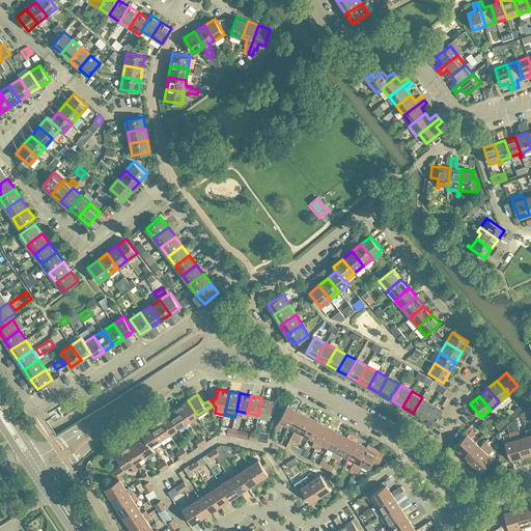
[(270,418),(274,400),(261,397),(258,415),(270,418)]
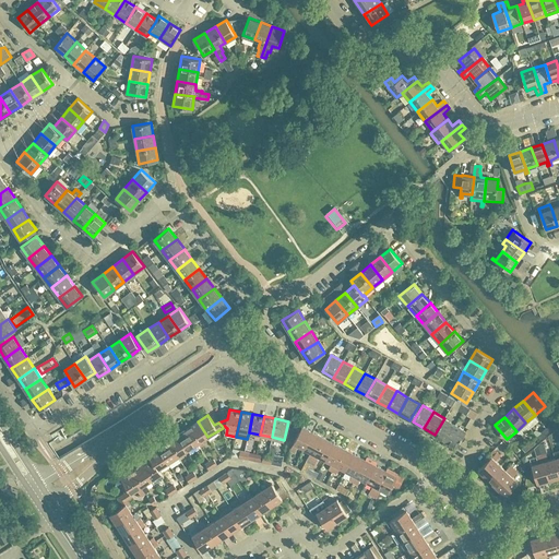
[(445,441),(455,425),(444,418),(435,435),(445,441)]
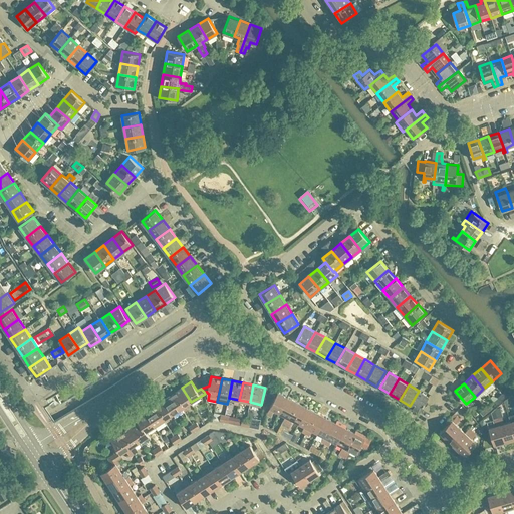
[(191,402),(182,388),(173,394),(182,408),(191,402)]
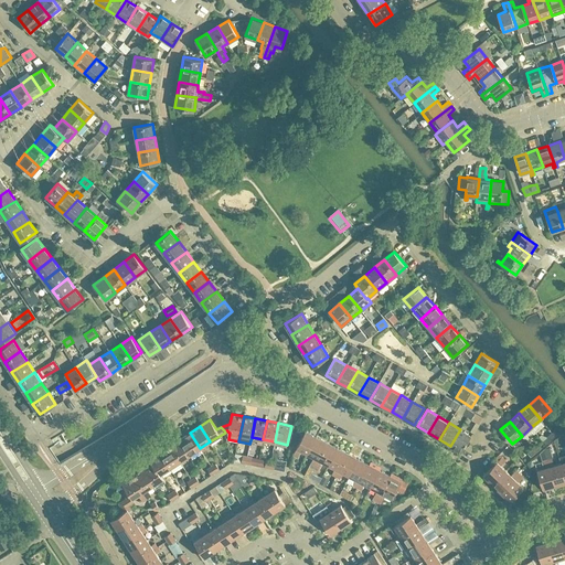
[(461,452),(471,436),(460,429),(450,446),(461,452)]
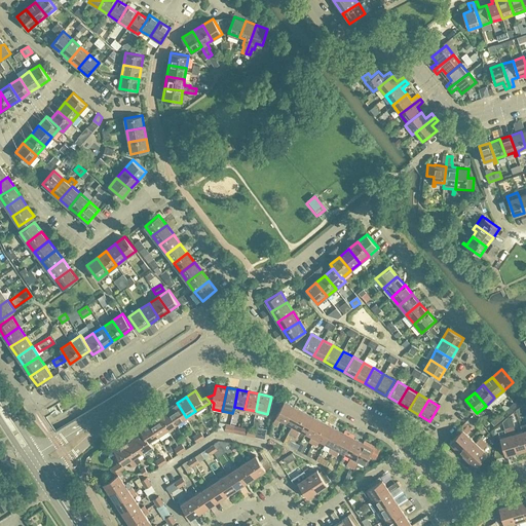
[(287,422),(295,406),(285,401),(284,402),(278,412),(276,416),(276,417),(273,422),(277,424),(280,419),(287,422)]
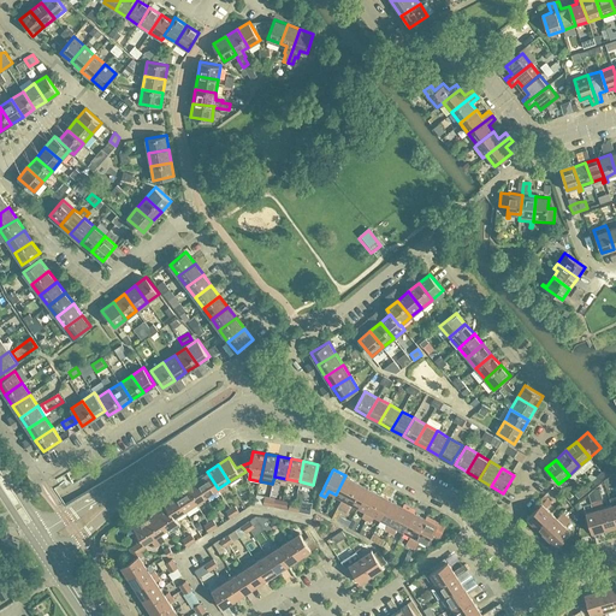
[(221,493),(218,489),(207,472),(196,479),(207,496),(209,501),(221,493)]
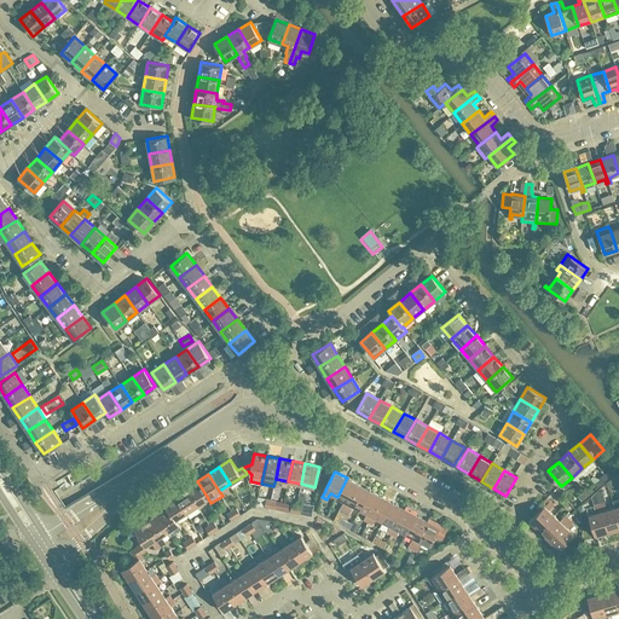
[(343,513),(358,484),(347,478),(337,497),(343,501),(339,510),(343,513)]
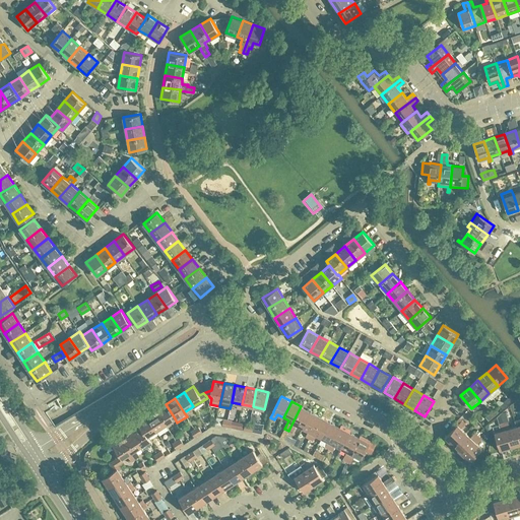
[(166,425),(175,418),(166,404),(155,410),(166,425)]
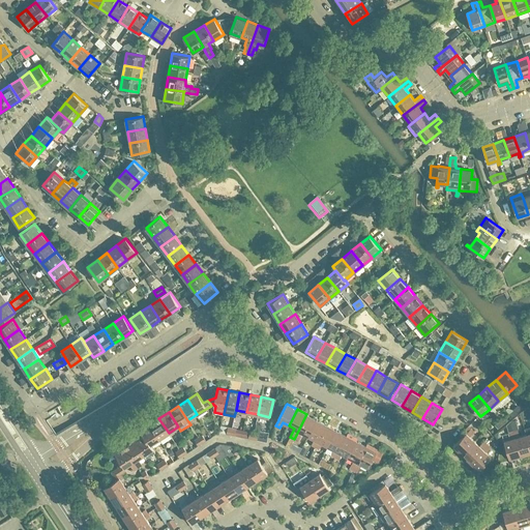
[(308,436),(317,419),(306,414),(294,439),(298,441),(302,433),(308,436)]
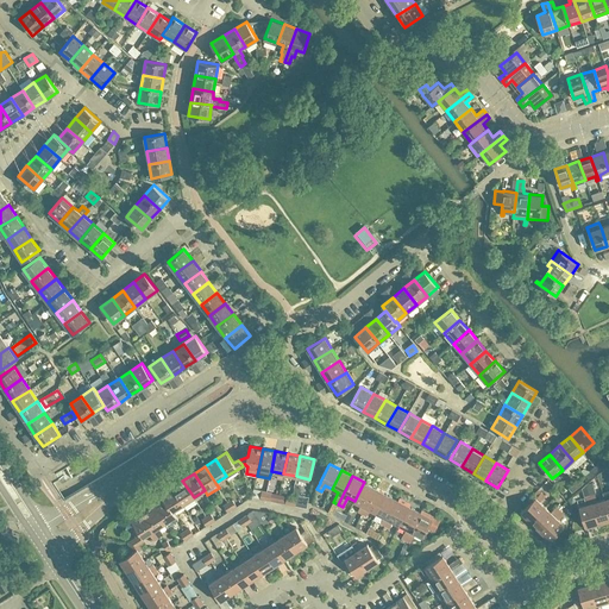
[(194,497),(182,481),(171,488),(183,504),(194,497)]
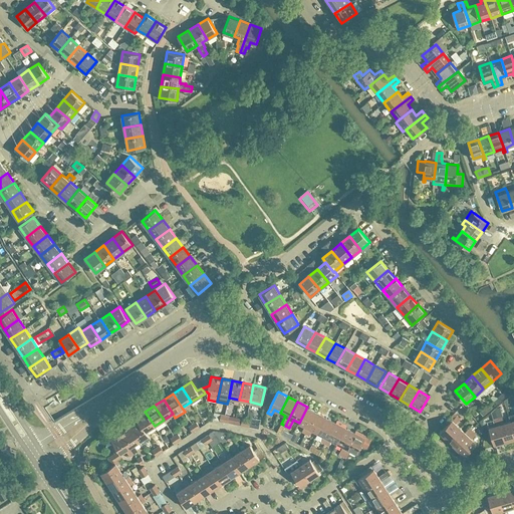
[(305,433),(316,413),(307,407),(299,423),(304,426),(302,431),(305,433)]
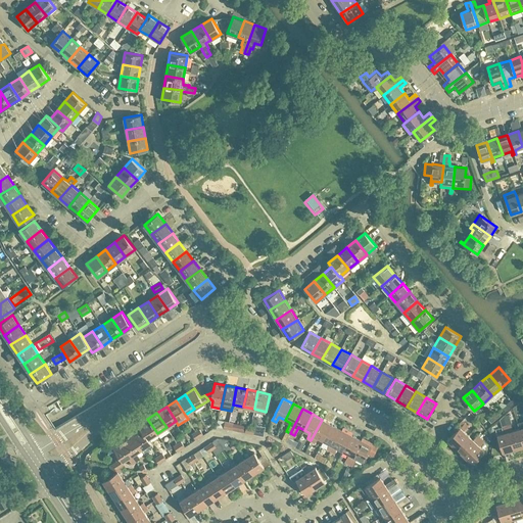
[(468,415),(463,420),(469,426),(474,421),(468,415)]
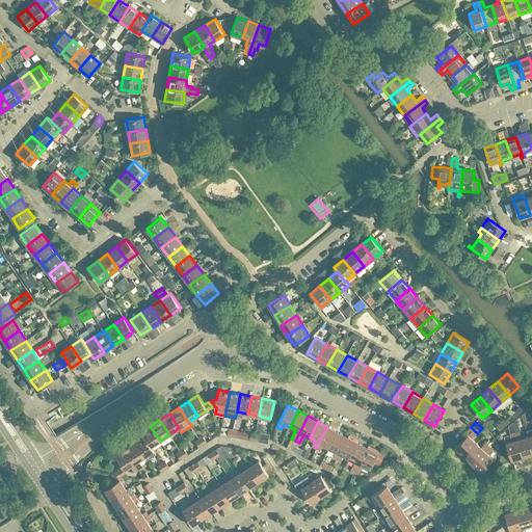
[(160,441),(150,426),(140,432),(143,436),(151,447),(160,441)]
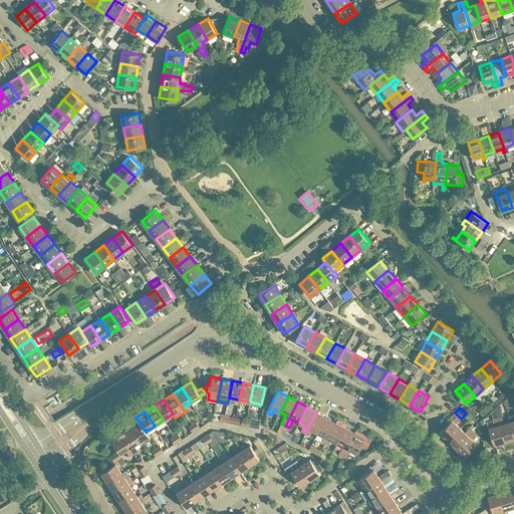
[(220,420),(224,421),(225,415),(215,413),(213,419),(220,420)]
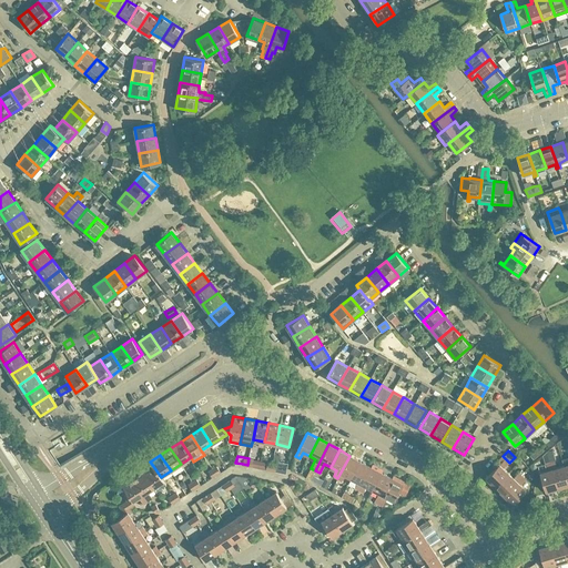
[(352,478),(361,462),(350,456),(337,478),(342,480),(345,475),(352,478)]
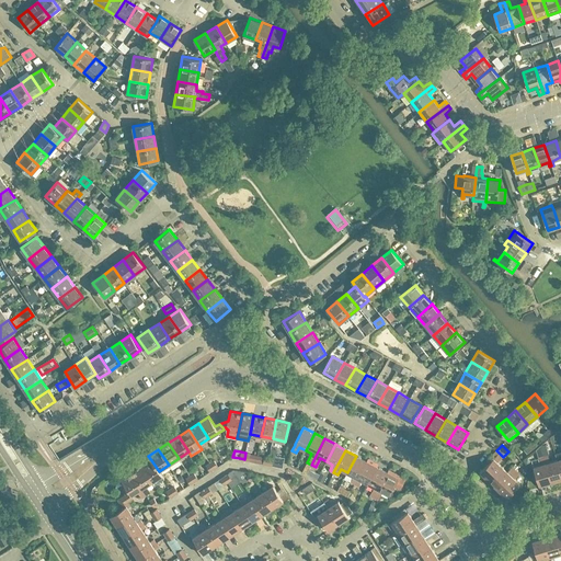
[(494,457),(493,458),(478,473),(487,482),(502,467),(497,461),(502,457),(499,454),(494,457)]
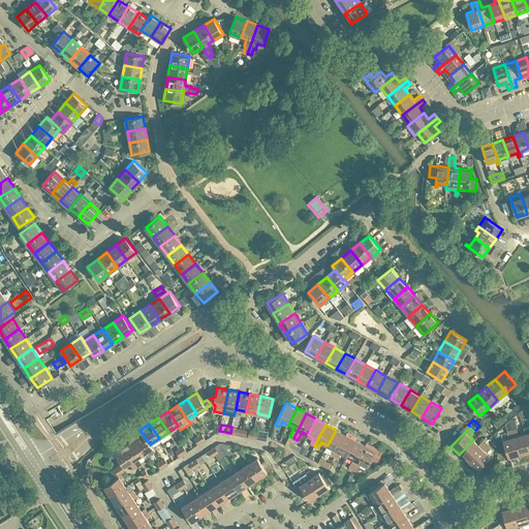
[(258,432),(256,439),(267,441),(269,431),(258,429),(258,432)]
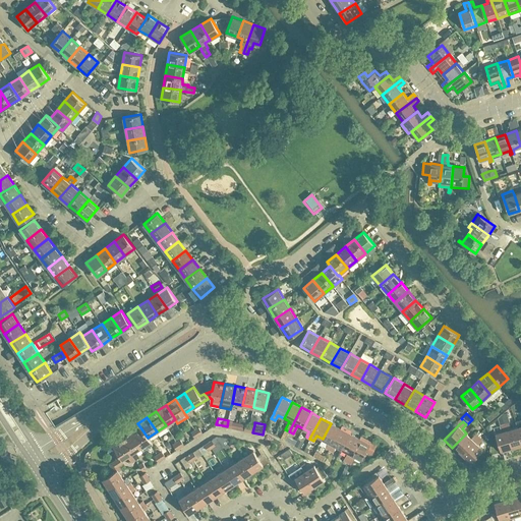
[(520,447),(520,440),(517,426),(511,428),(509,422),(505,423),(512,450),(520,447)]
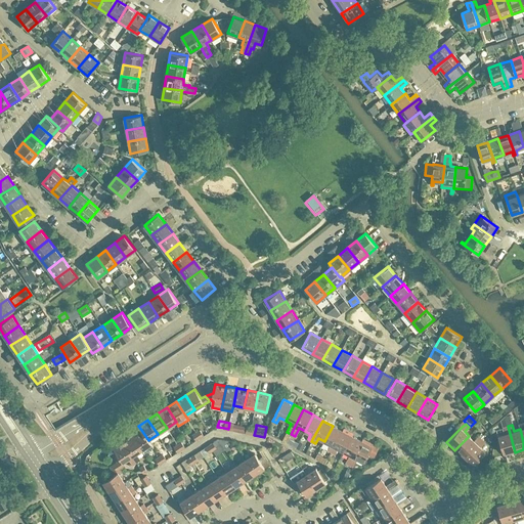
[(332,452),(343,431),(333,426),(324,441),(331,444),(328,449),(332,452)]
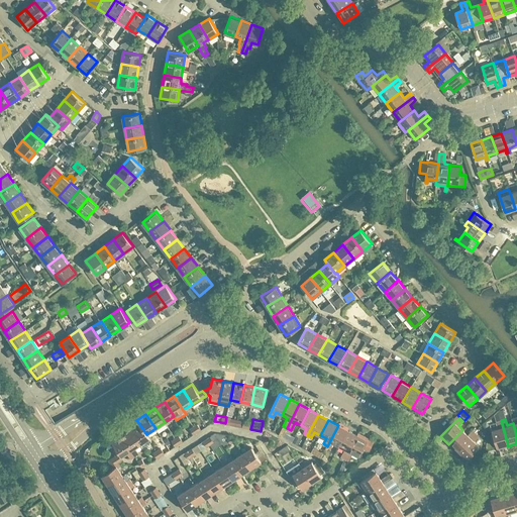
[(497,422),(499,428),(492,430),(497,449),(508,446),(501,420),(497,422)]
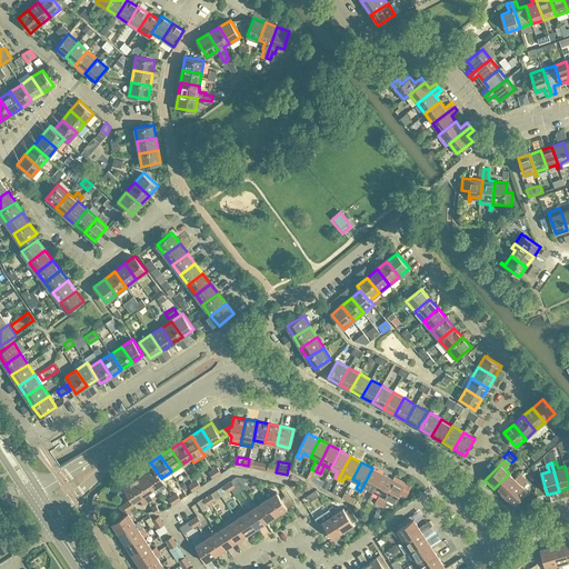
[(161,478),(153,467),(143,472),(155,489),(157,492),(167,486),(165,482),(161,478)]
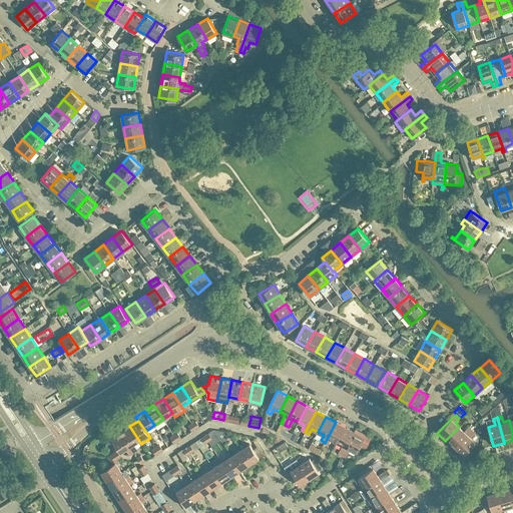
[(337,442),(345,427),(336,422),(325,443),(328,445),(331,439),(337,442)]
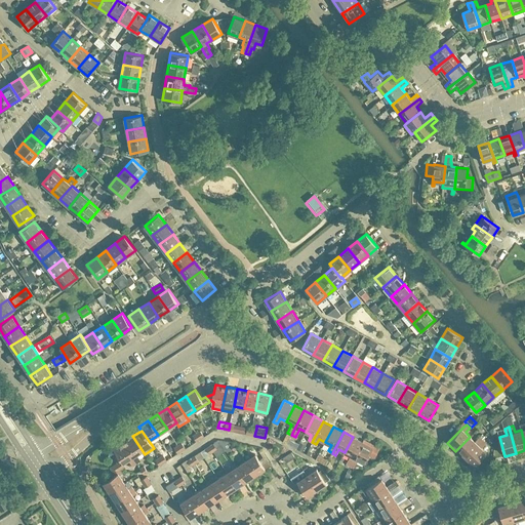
[(143,451),(132,436),(123,442),(136,463),(140,460),(136,454),(143,451)]
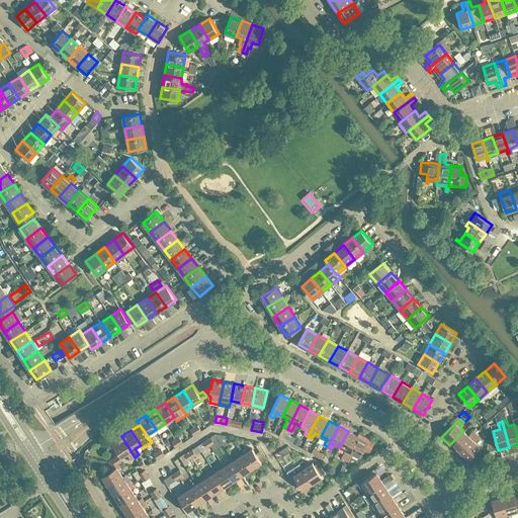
[(347,457),(358,436),(348,431),(340,446),(346,449),(341,458),(345,460),(347,457)]
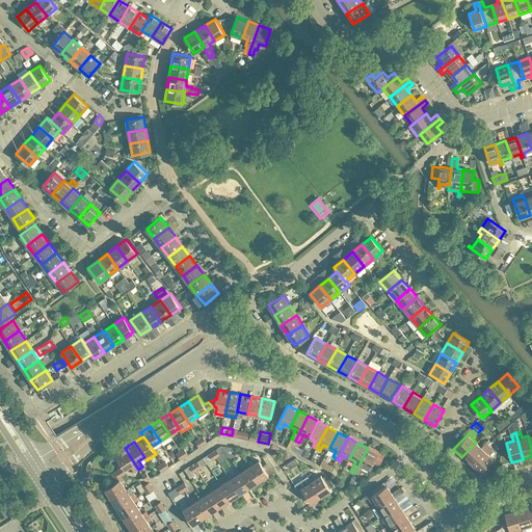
[(470,466),(488,446),(485,443),(481,447),(476,443),(461,457),(470,466)]
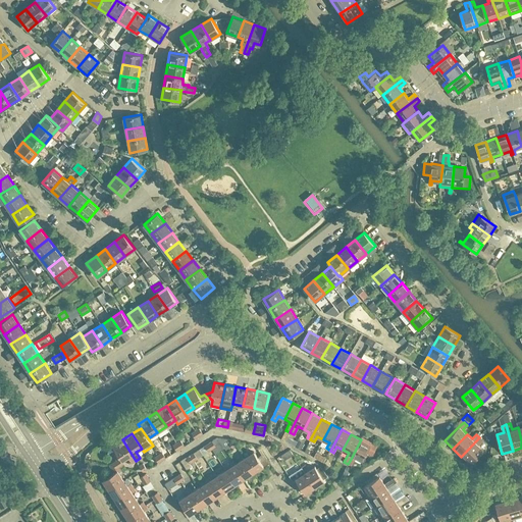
[(224,448),(217,437),(209,442),(212,449),(215,454),(224,448)]
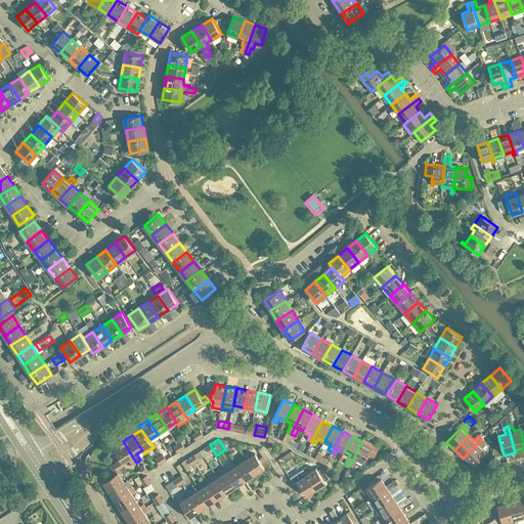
[(237,447),(233,441),(218,439),(225,449),(227,453),(237,447)]
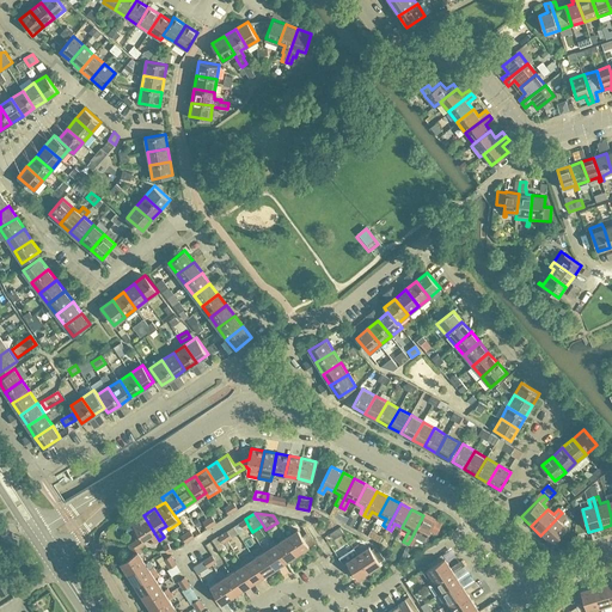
[(426,539),(430,530),(436,533),(442,522),(424,513),(423,515),(410,540),(408,544),(412,546),(417,536),(426,539)]
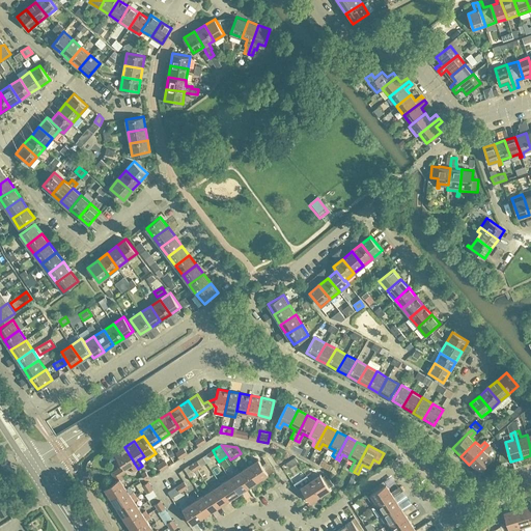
[(477,473),(492,457),(486,452),(491,448),(487,445),(469,465),(477,473)]
